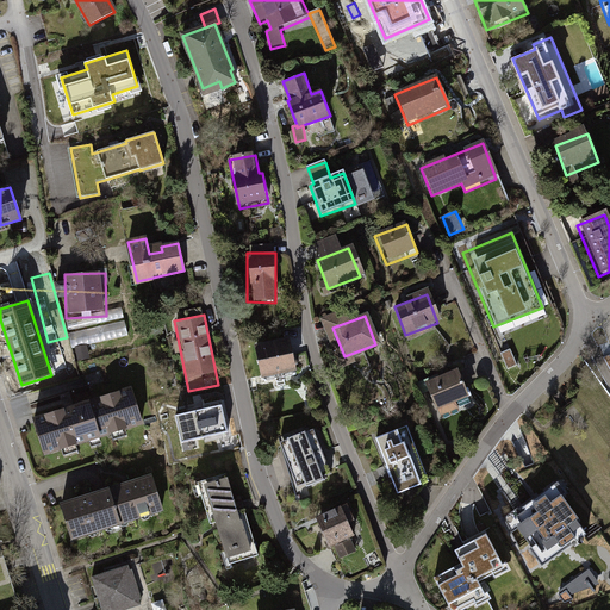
[(70,331),(73,346),(129,337),(126,323),(70,331)]
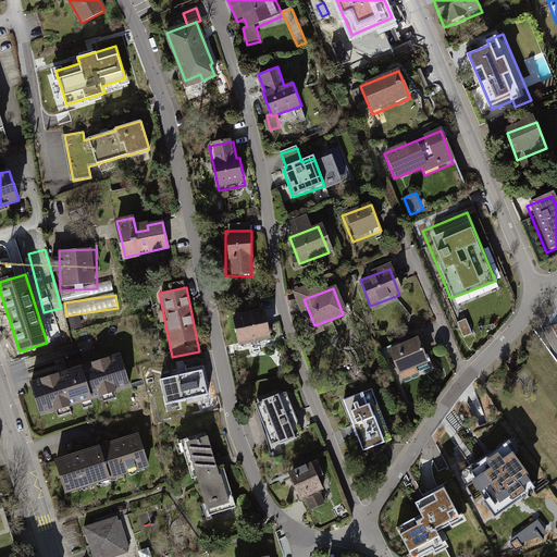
[(264,311),(235,316),(240,348),(270,344),(264,311)]
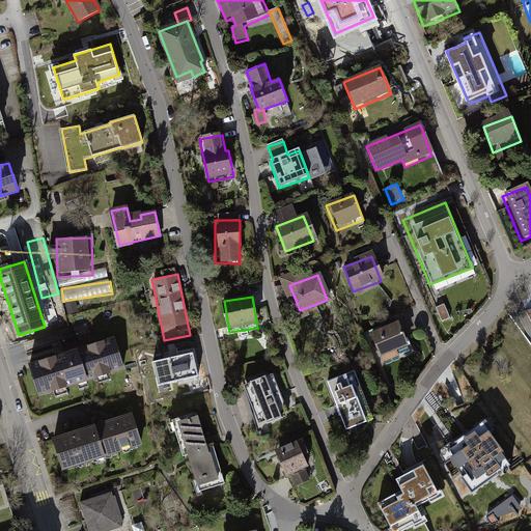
[(409,350),(399,325),(371,335),(381,360),(409,350)]
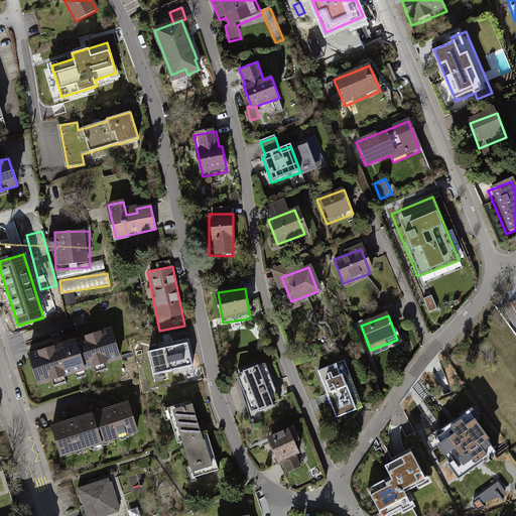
[(115,328),(29,354),(40,387),(125,361),(115,328)]
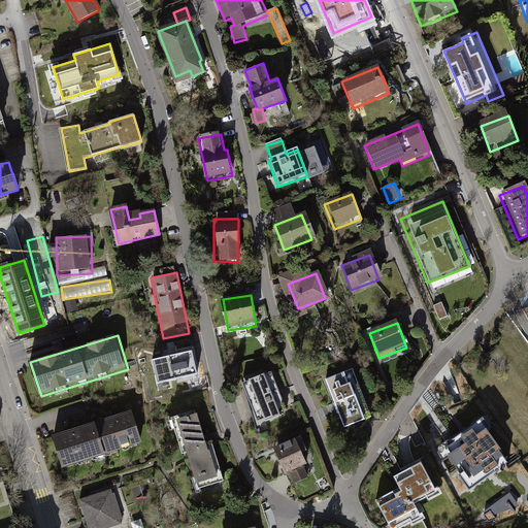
[(191,349),(152,358),(157,380),(196,371),(191,349)]
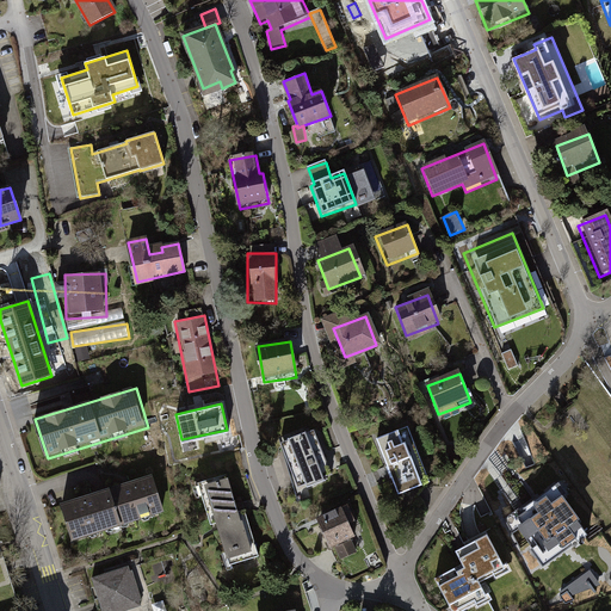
[(427,485),(406,430),(377,442),(389,473),(399,495),(427,485)]
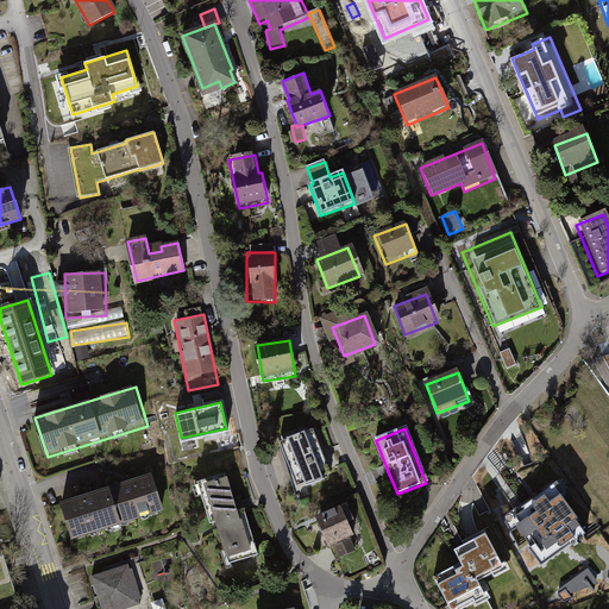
[(308,432),(283,440),(301,491),(327,483),(308,432)]
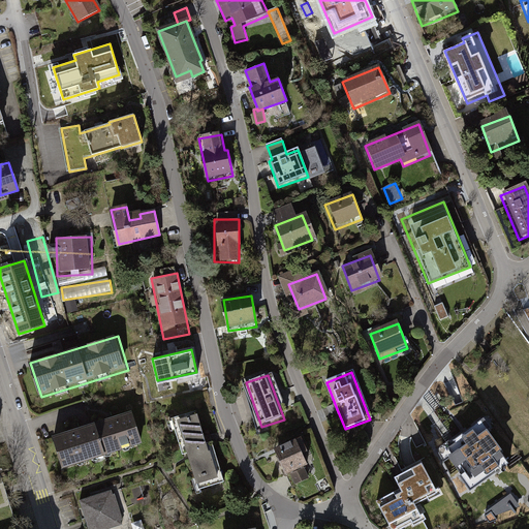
[(135,410),(94,423),(105,459),(147,446),(135,410)]
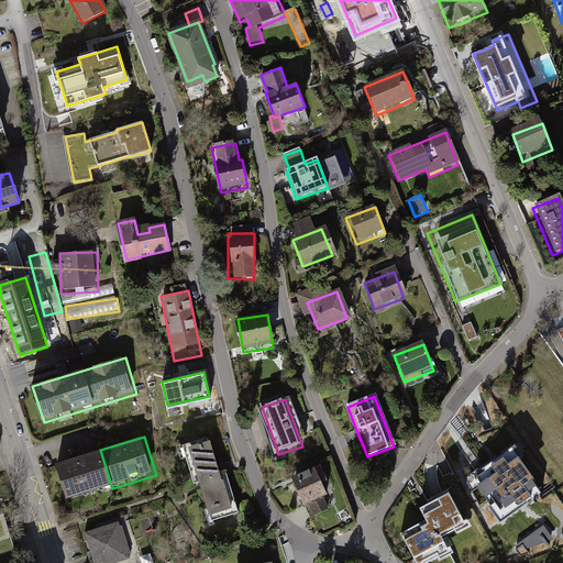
[(210,438),(184,448),(198,488),(211,528),(239,519),(210,438)]
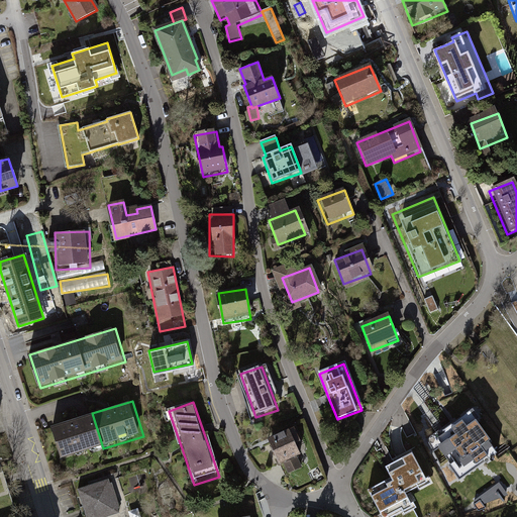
[(456,434),(438,446),(459,476),(496,450),(469,413),(450,426),(456,434)]
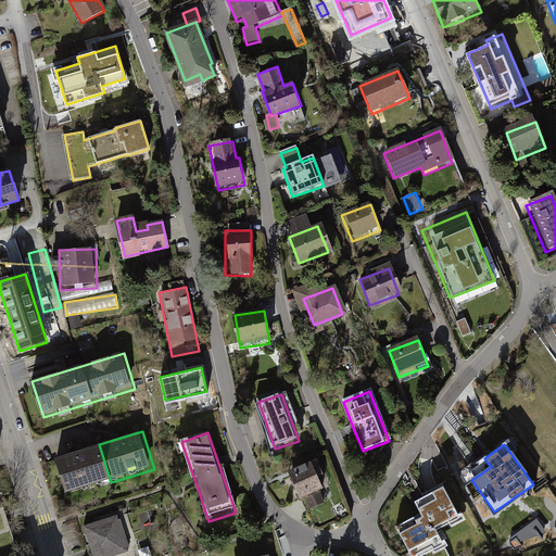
[(97,445),(54,459),(66,497),(109,484),(97,445)]
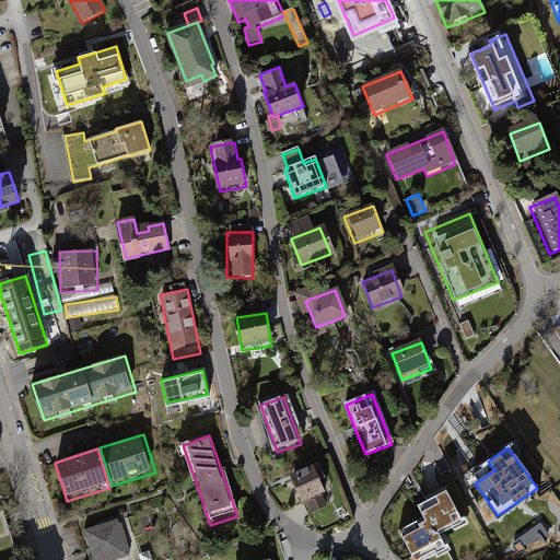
[(317,475),(291,487),(301,505),(326,493),(317,475)]
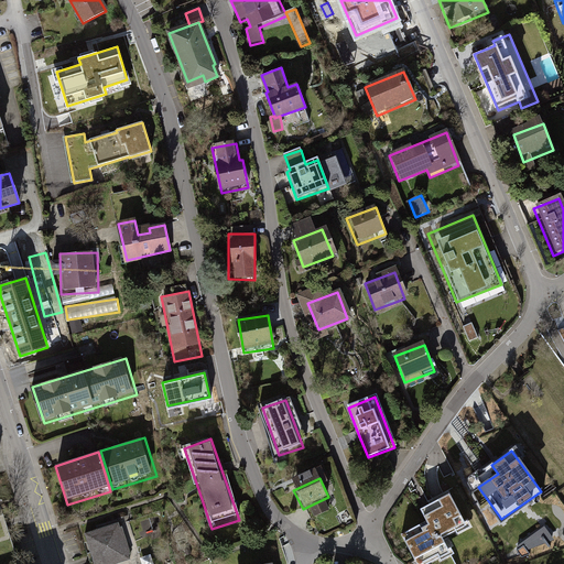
[(426,521),(408,531),(424,563),(449,550),(456,563),(481,563),(495,557),(458,488),(438,498),(426,505),(420,508),(426,521)]
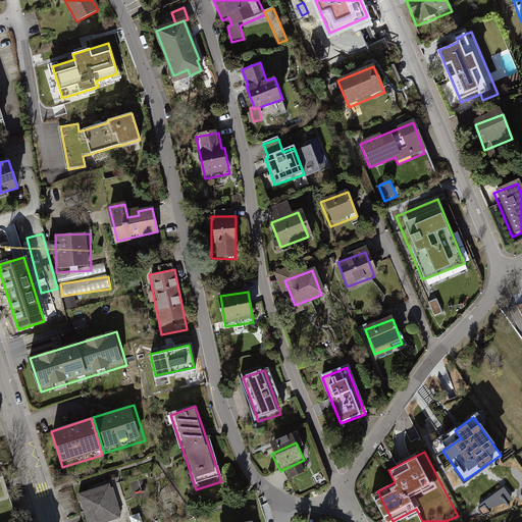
[(115,485),(75,498),(83,521),(122,521),(126,521),(115,485)]
